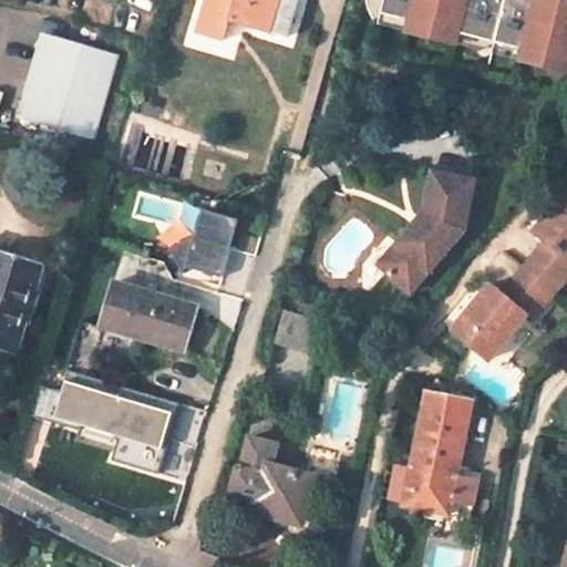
[(205,0),(196,32),(224,40),(229,20),(287,37),(297,0),(205,0)]
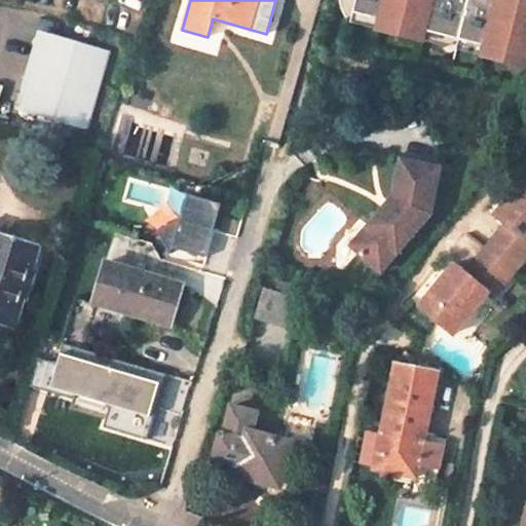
[(337,0),(338,5),(347,19),(350,8),(402,22),(400,33),(419,37),(421,28),(505,49),(503,60),(524,65),(525,54),(525,15),(525,16),(525,15),(525,25),(498,17),(502,0),(337,0)]
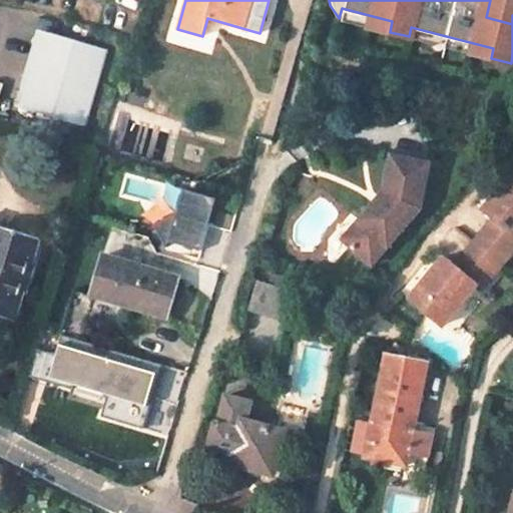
[(512,15),(512,0),(490,0),(486,17),(512,24),(512,15),(512,16),(512,15)]
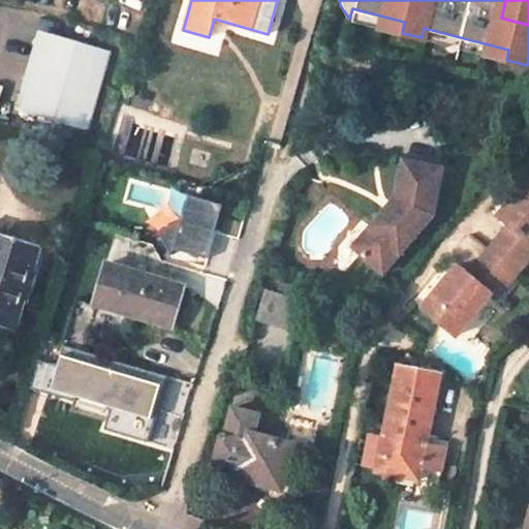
[(352,8),(349,19),(402,33),(404,22),(352,8)]
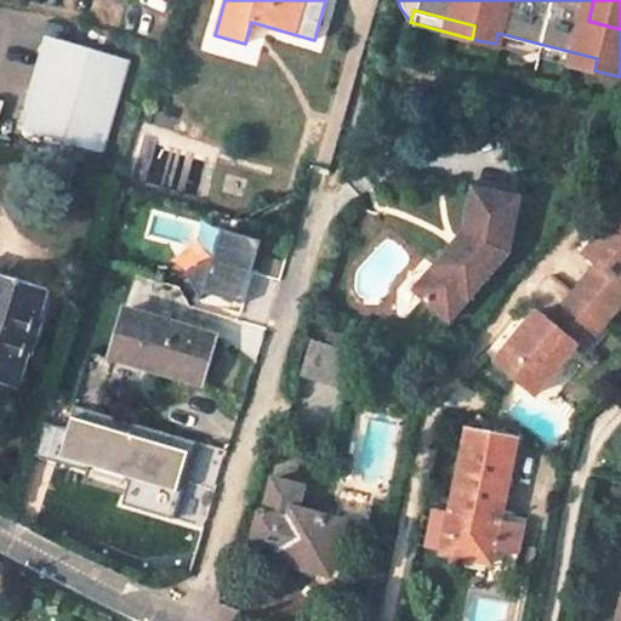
[(497,33),(495,44),(594,70),(597,58),(497,33)]
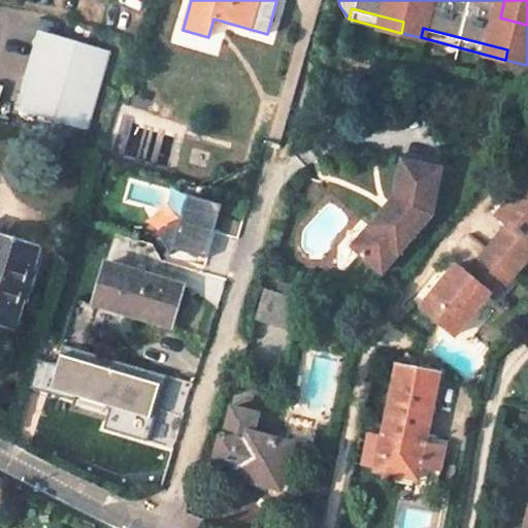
[(107,55),(41,35),(19,111),(85,132),(107,55)]
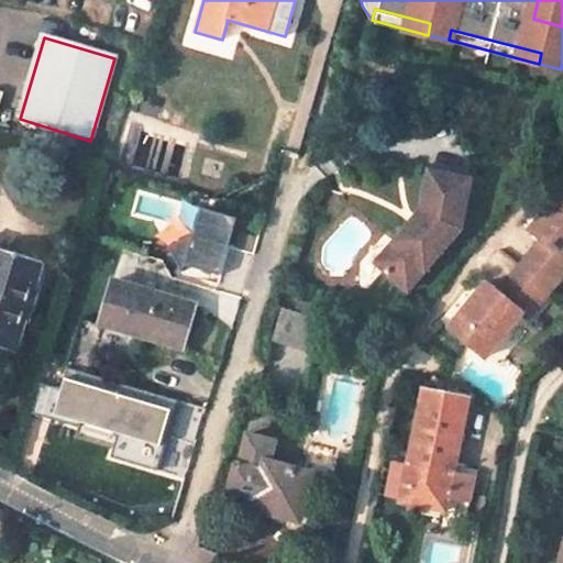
[(403,242),(384,261),(407,283),(451,238),(453,222),(462,224),(472,175),(430,167),(422,208),(431,210),(420,225),(412,218),(395,235),(403,242)]
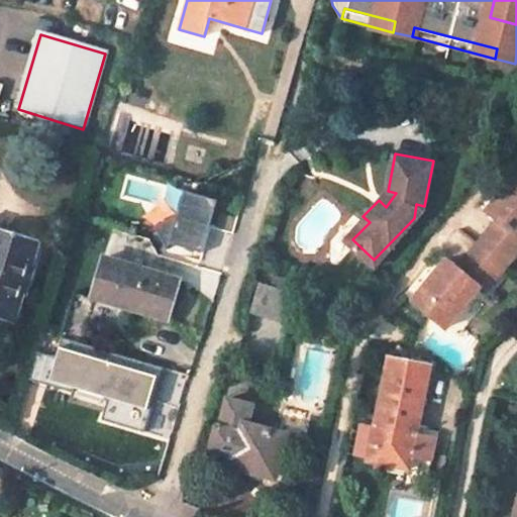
[(499,219),(480,243),(507,267),(516,254),(516,175),(488,211),(499,219)]
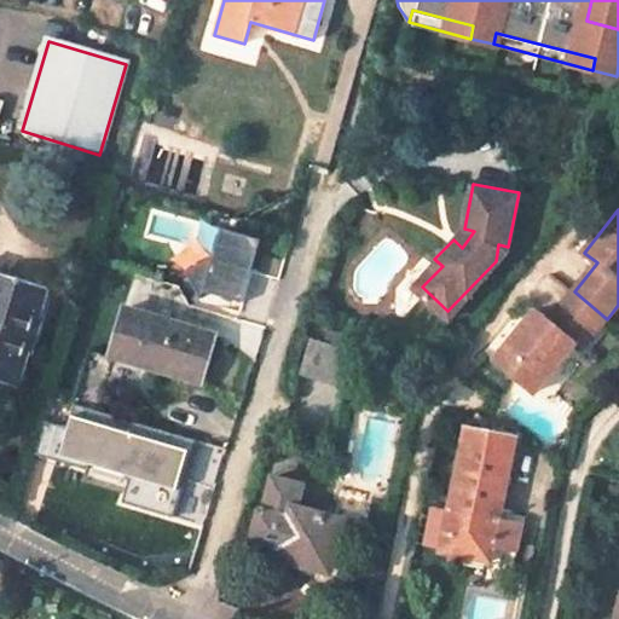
[(236,301),(253,237),(214,227),(207,255),(179,271),(194,296),(201,291),(236,301)]
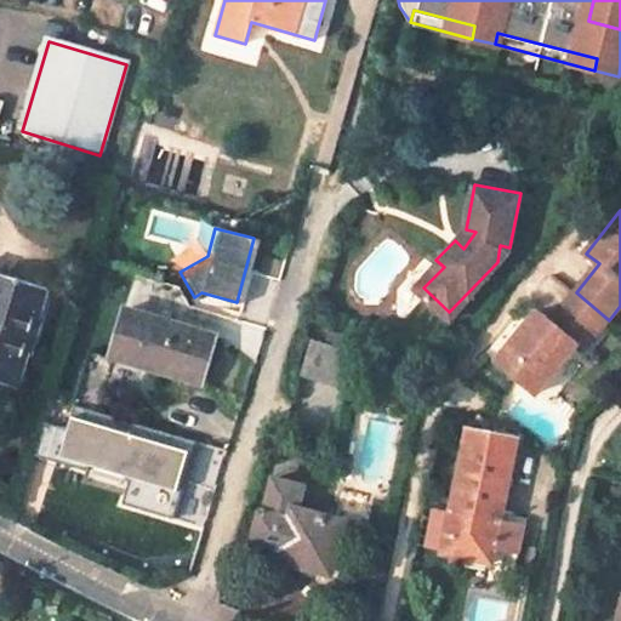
[(436,260),(415,280),(423,288),(444,267),(436,260)]
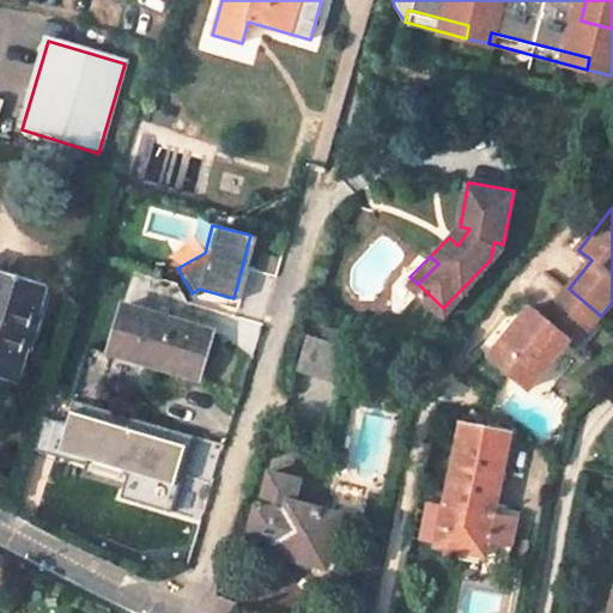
[(0,381),(19,387),(29,351),(48,286),(0,272),(0,381)]
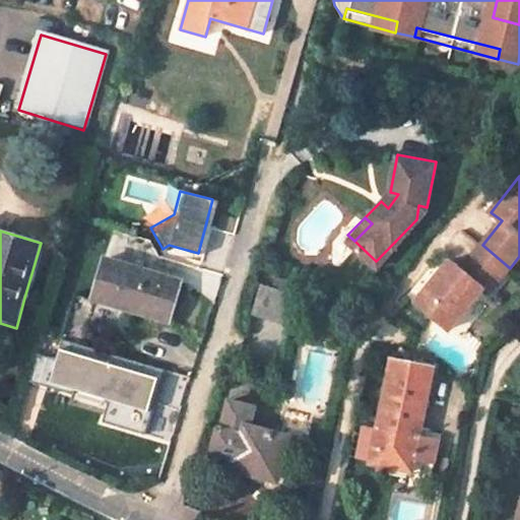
[(489,295),(510,268),(482,245),(460,271),(449,262),(415,303),(449,330),(482,289),(489,295)]
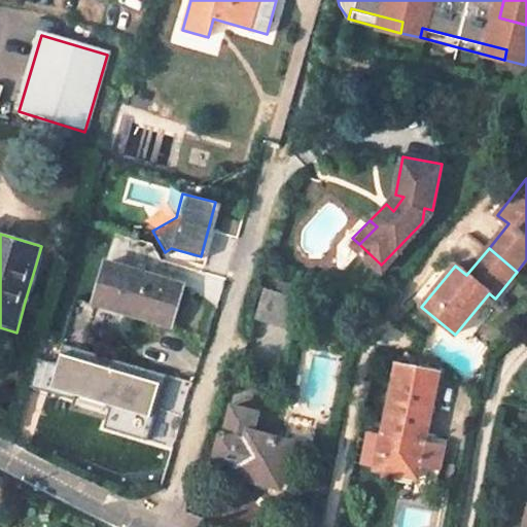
[(170,324),(181,285),(104,262),(93,302),(170,324)]
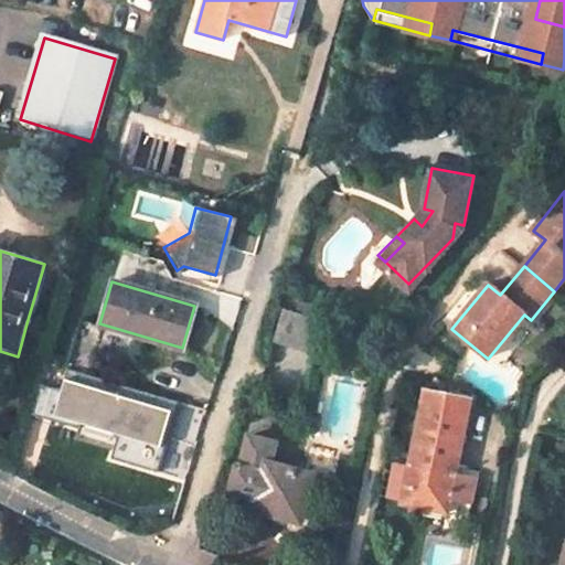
[(298,299),(295,310),(310,315),(313,304),(298,299)]
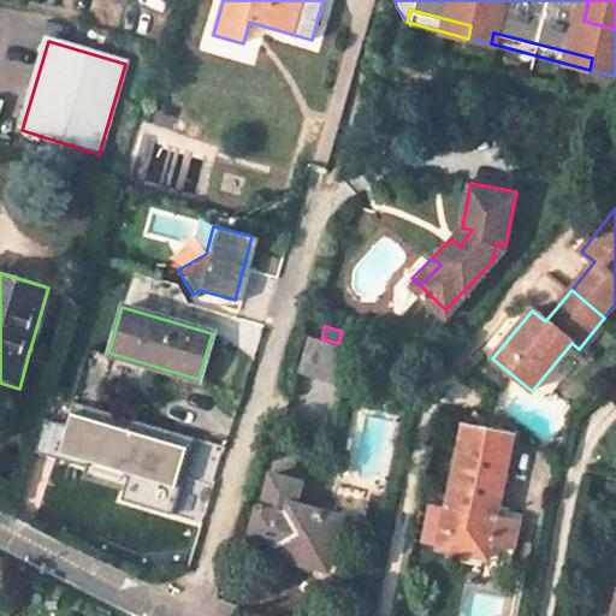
[(344,383),(354,349),(309,337),(300,369),(344,383)]
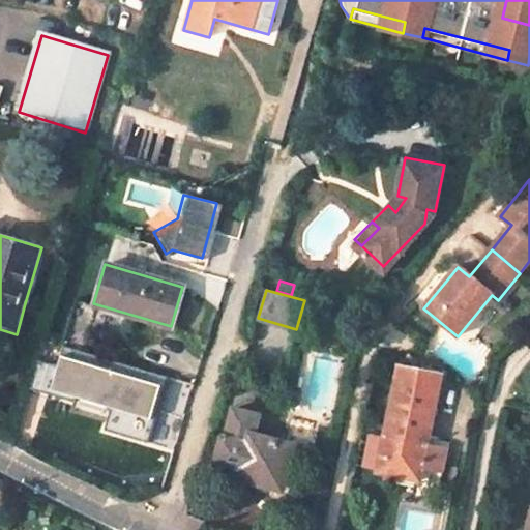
[(93,303),(77,298),(64,345),(80,350),(93,303)]
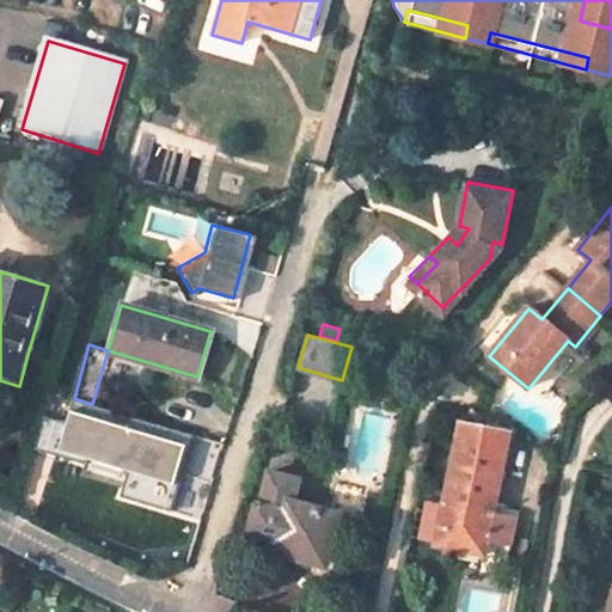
[(438,378),(427,368),(418,378),(430,387),(438,378)]
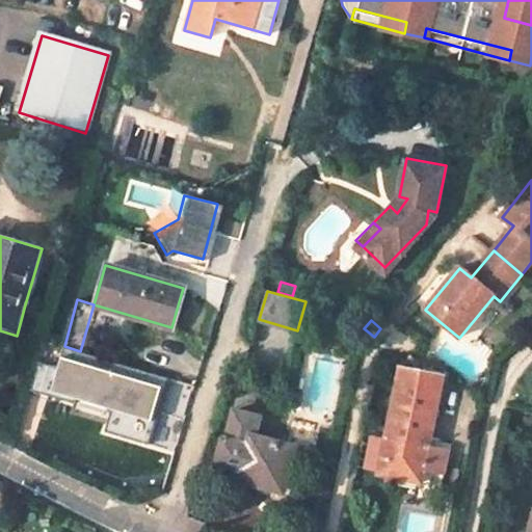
[(80,351),(64,346),(62,346),(56,367),(40,362),(31,390),(73,402),(75,398),(110,408),(104,430),(147,444),(154,421),(150,420),(162,376),(80,351)]
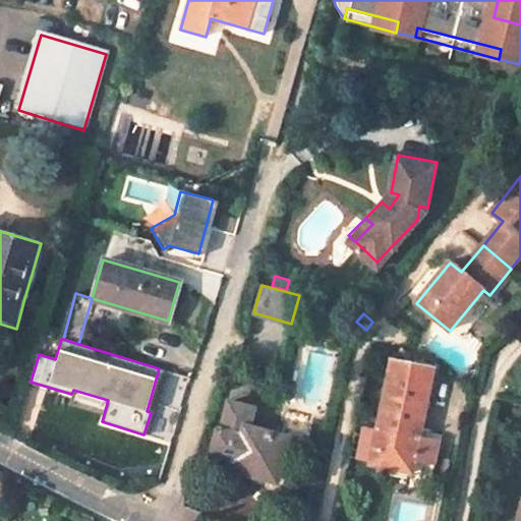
[(351,459),(414,472),(416,458),(438,462),(443,440),(421,436),(436,368),(392,358),(378,426),(359,422),(351,459)]
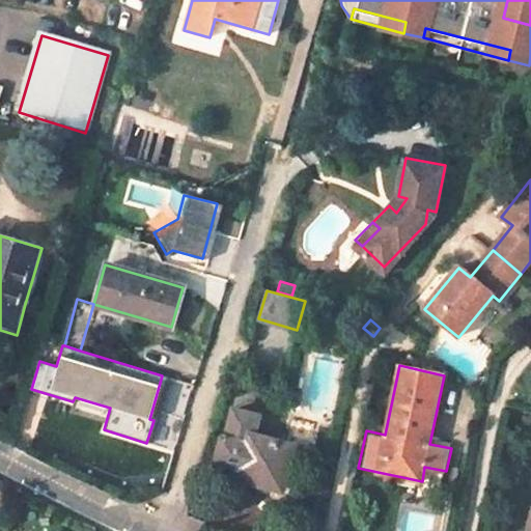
[(222,437),(216,459),(242,467),(239,478),(296,496),(302,474),(286,469),(292,447),(253,436),(258,417),(233,410),(226,438),(222,437)]
